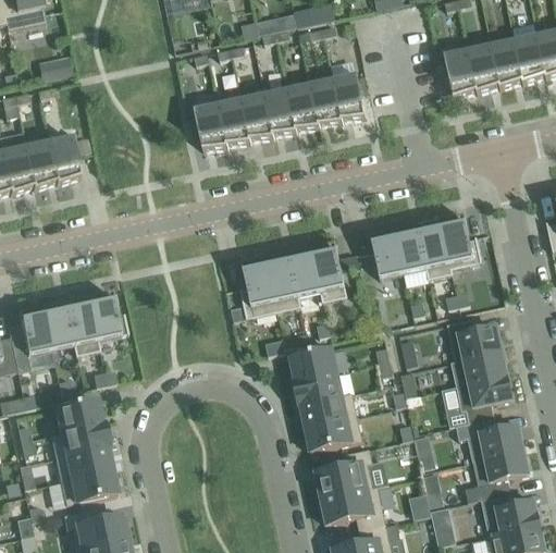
[(0,3),(5,26),(7,33),(46,24),(40,0),(0,0),(0,3)]
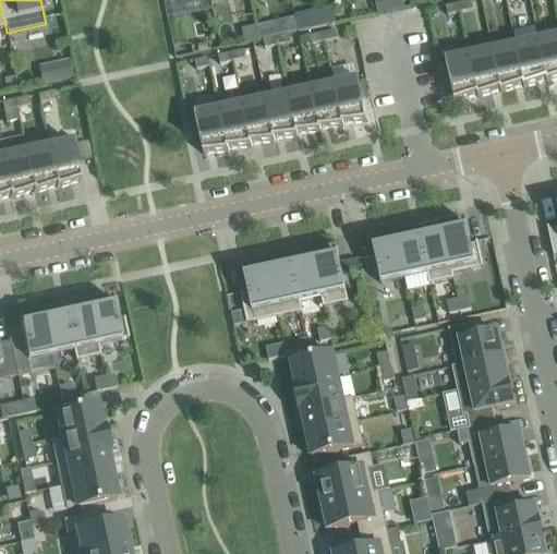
[(375,0),(377,11),(390,9),(388,0),(375,0)]
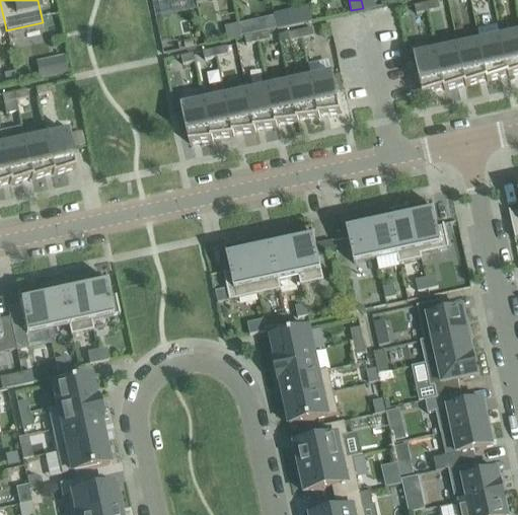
[(432,0),(426,1),(428,9),(439,6),(438,0),(432,0)]
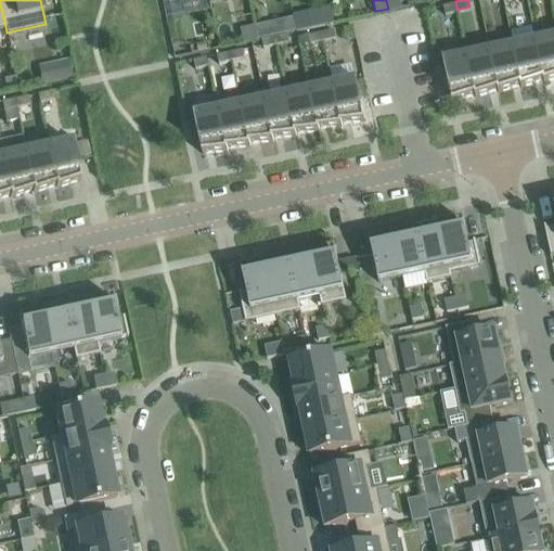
[(458,10),(455,1),(442,3),(445,12),(458,10)]
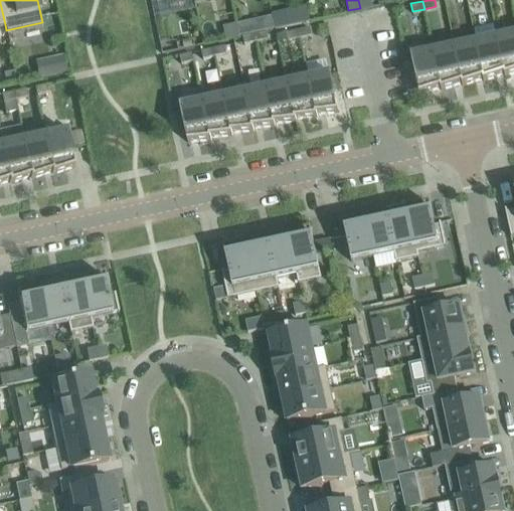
[(236,21),(222,24),(225,38),(238,35),(236,21)]
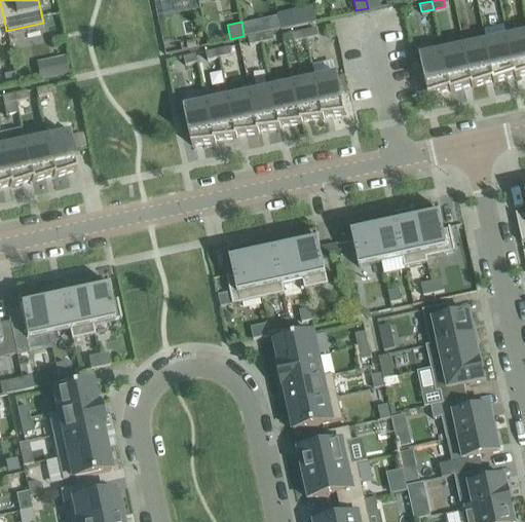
[(316,26),(304,29),(306,37),(317,34),(316,26)]
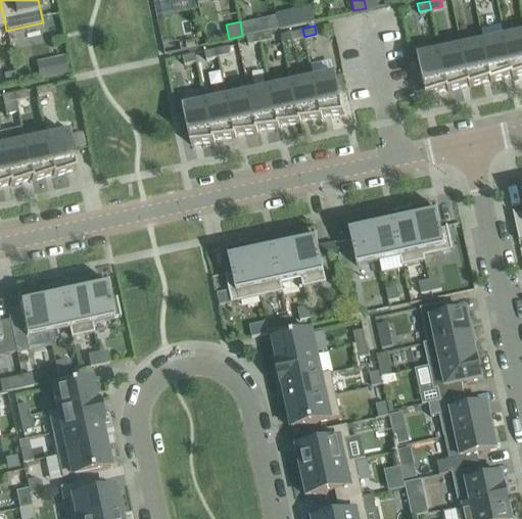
[(304,37),(302,29),(290,31),(292,39),(304,37)]
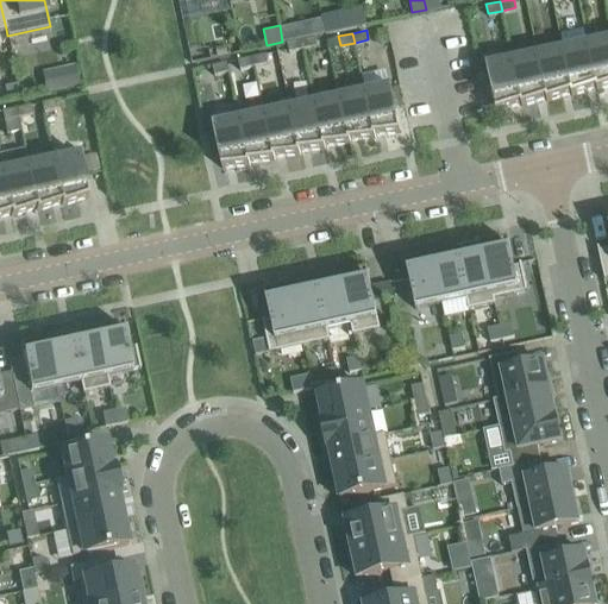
[(314,35),(301,37),(302,46),(317,44),(314,35)]
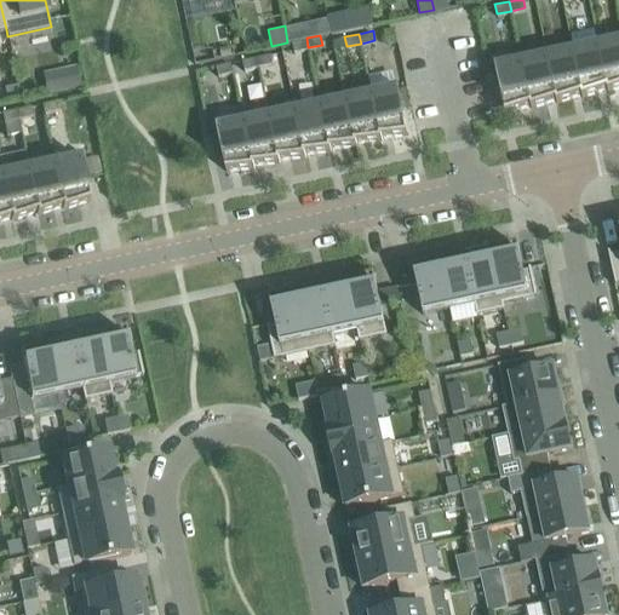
[(308,47),(307,38),(292,41),(293,51),(308,47)]
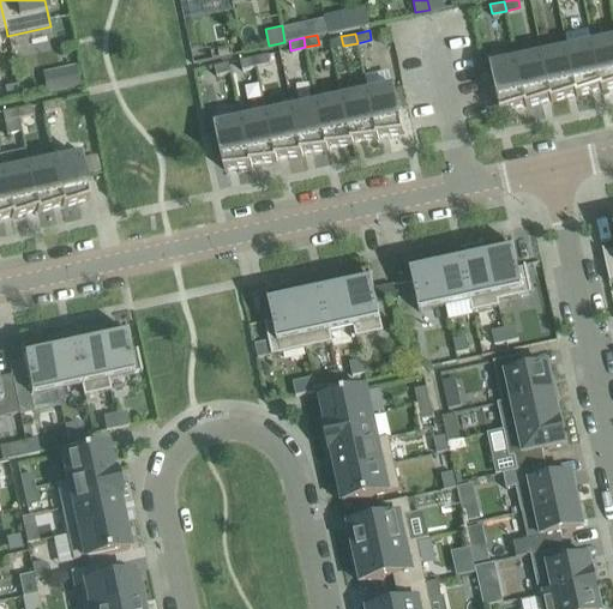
[(612,84),(612,37),(592,42),(601,85),(601,88),(612,84)]
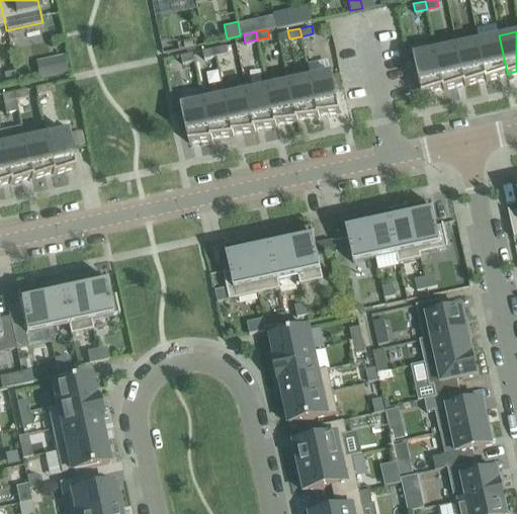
[(507,72),(499,35),(478,40),(486,77),(486,79),(507,72)]
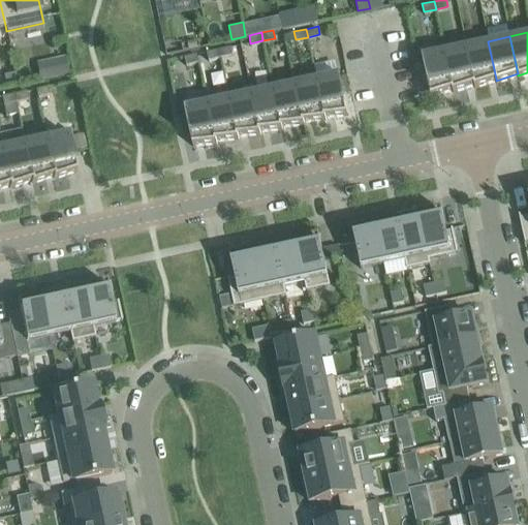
[(496,79),(488,41),(466,47),(474,84),(474,86),(496,79)]
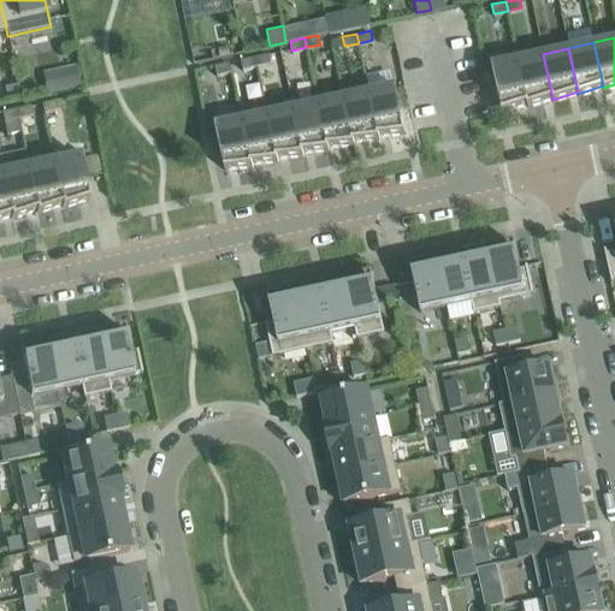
[(516,53),(516,54),(526,102),(527,105),(553,98),(543,54),(519,59),(518,52),(516,53)]
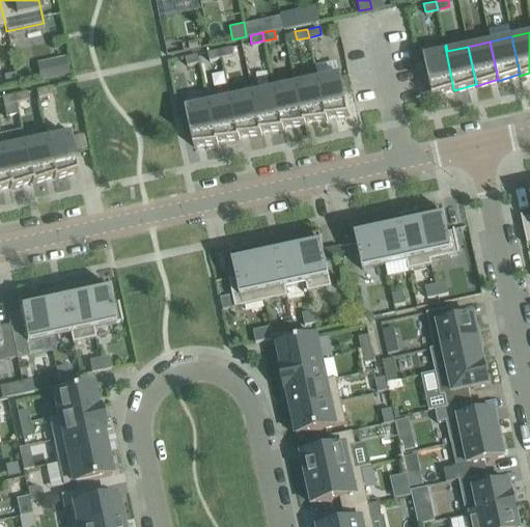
[(231,46),(219,48),(221,56),(233,54),(231,46)]
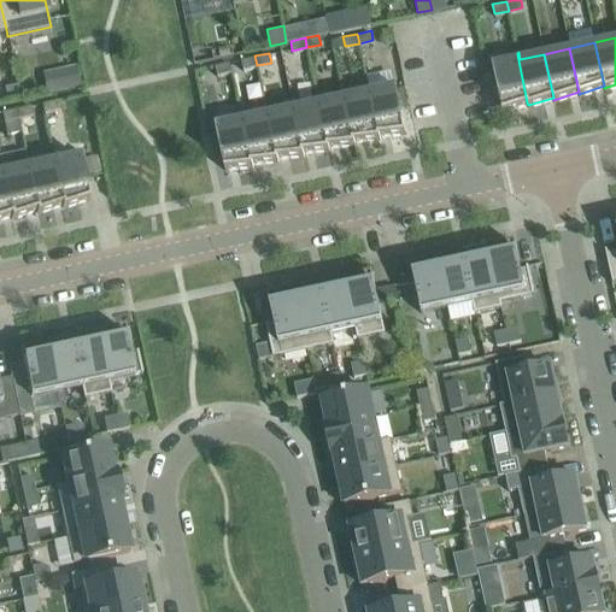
[(503,111),(527,103),(517,54),(494,62),(493,58),(492,58),(503,111)]
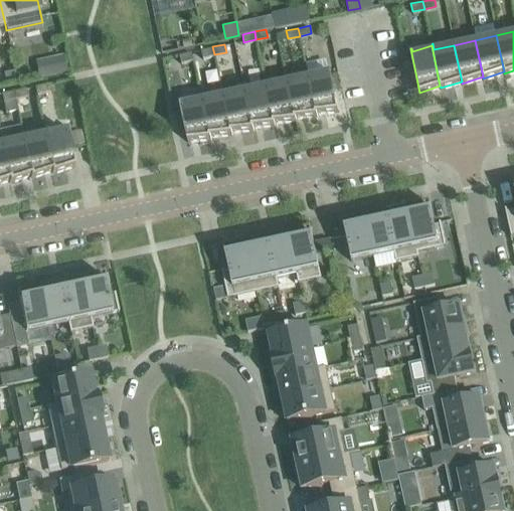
[(214,54),(212,46),(201,49),(202,57),(214,54)]
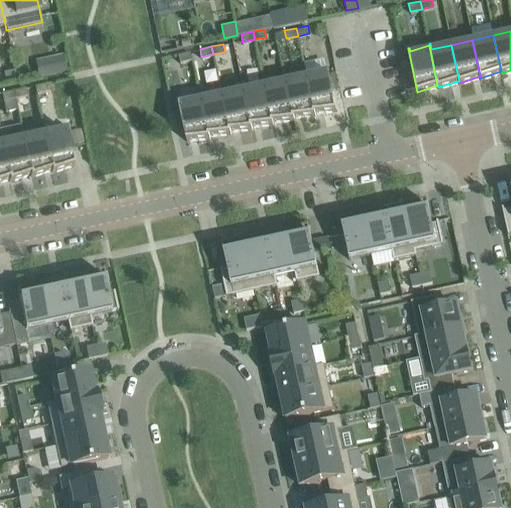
[(190,51),(178,53),(180,61),(192,59),(190,51)]
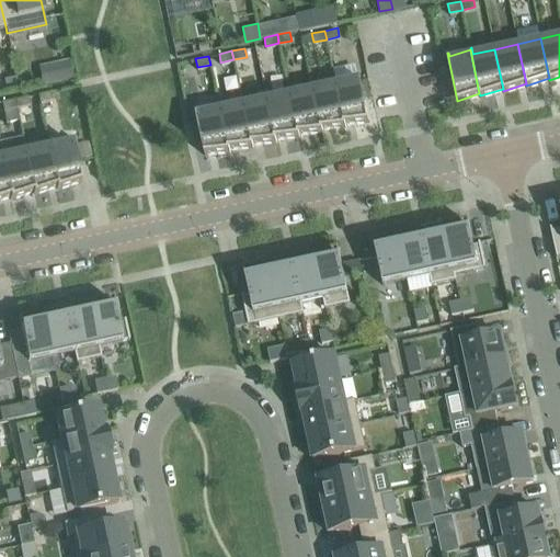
[(59,79),(73,76),(70,58),(55,61),(59,79)]
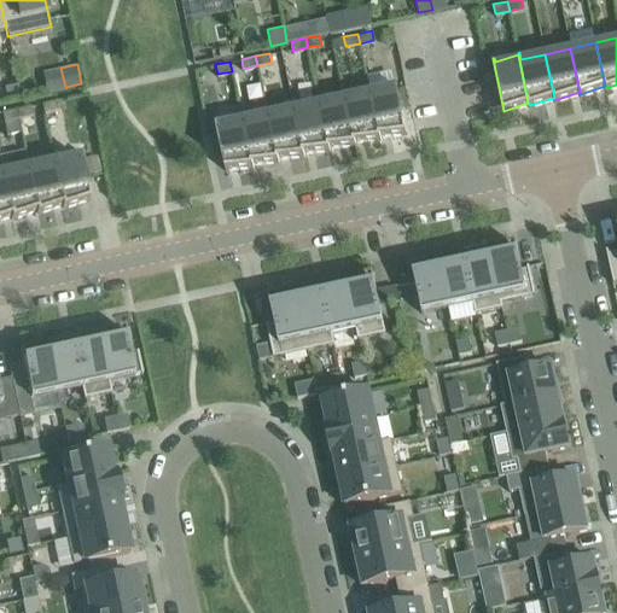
[(393,80),(394,83),(370,87),(380,135),(407,132),(396,86),(395,79),(393,80)]
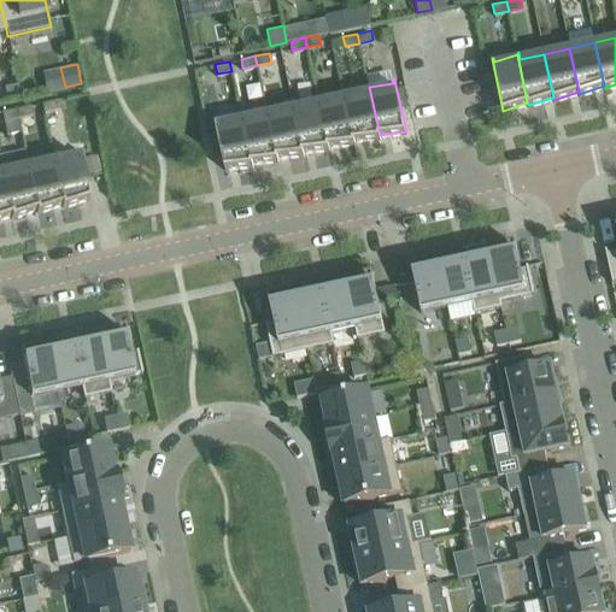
[(367,84),(368,89),(344,92),(355,140),(380,137),(380,135),(369,87),(369,84),(367,84)]
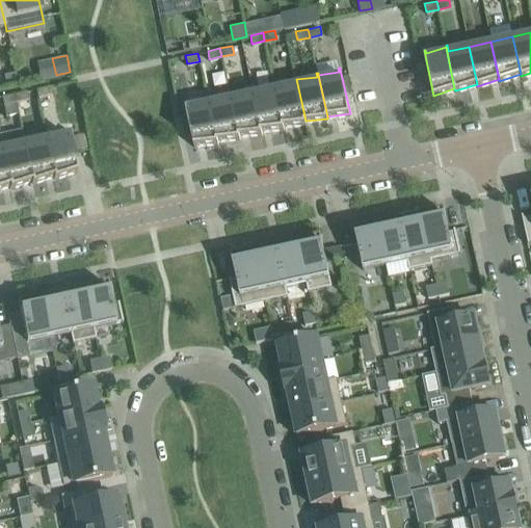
[(294,78),(295,81),(274,84),(284,126),(306,123),(306,121),(296,79),(296,78),(294,78)]
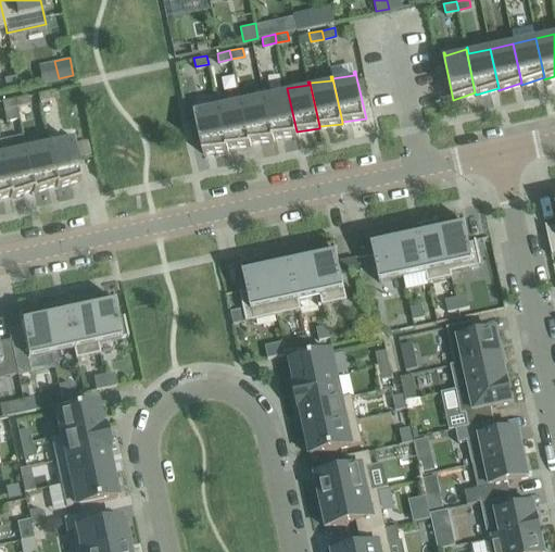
[(285,87),(286,90),(264,92),(274,136),(297,134),(297,132),(287,88),(287,86),(285,87)]
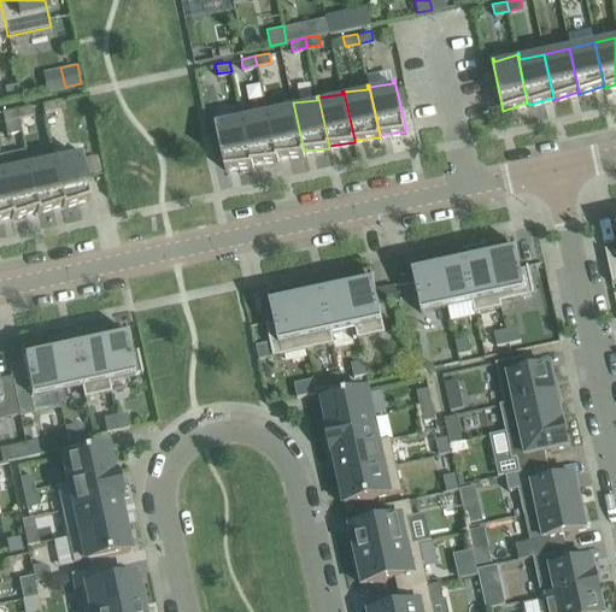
[(56,99),(41,103),(44,111),(58,109),(56,99)]
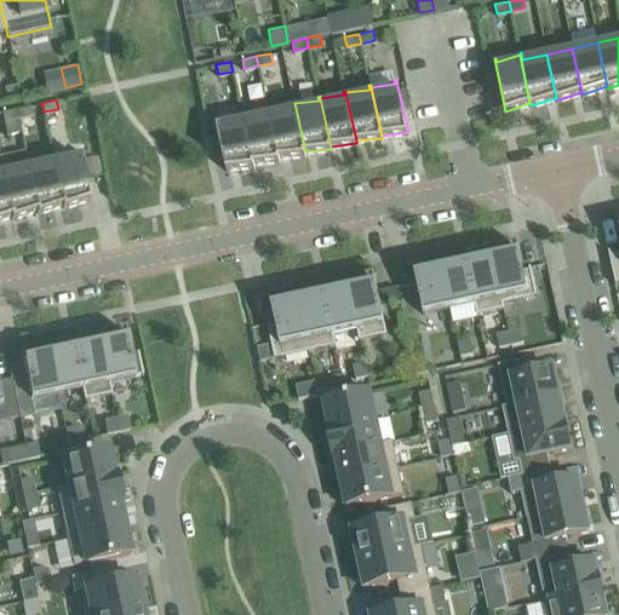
[(292,102),(293,107),(269,109),(279,157),(305,154),(305,151),(294,103),(294,102),(292,102)]
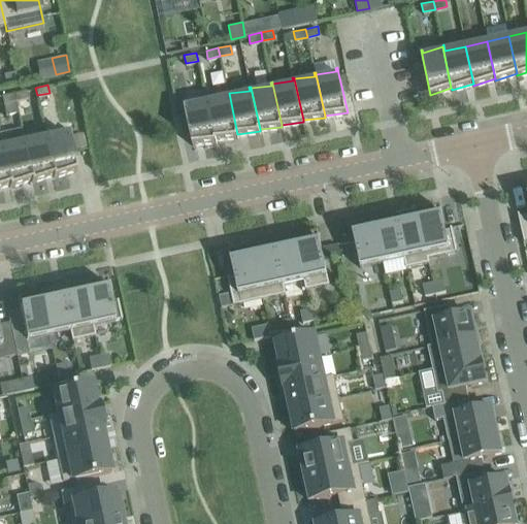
[(25,90),(13,92),(14,100),(27,98),(25,90)]
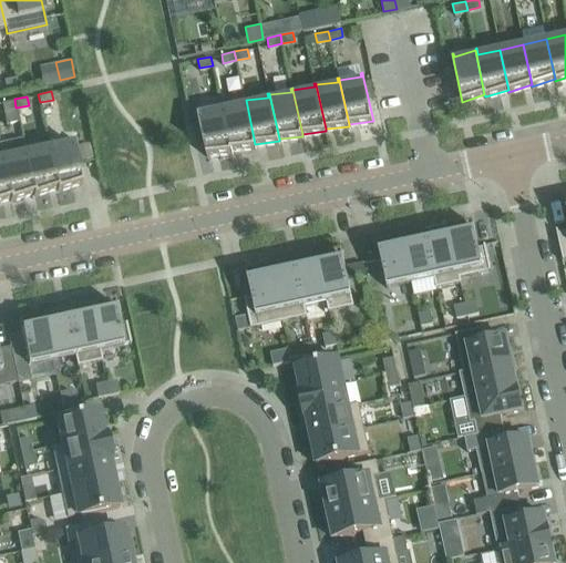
[(244,99),(245,102),(223,104),(232,149),(256,146),(255,144),(246,100),(245,98),(244,99)]
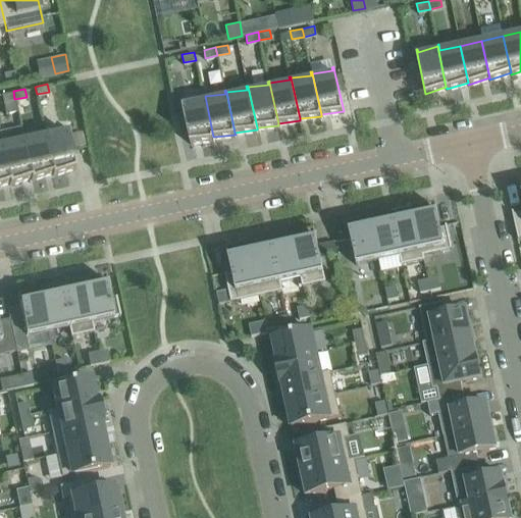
[(14,99),(13,91),(1,94),(3,102),(14,99)]
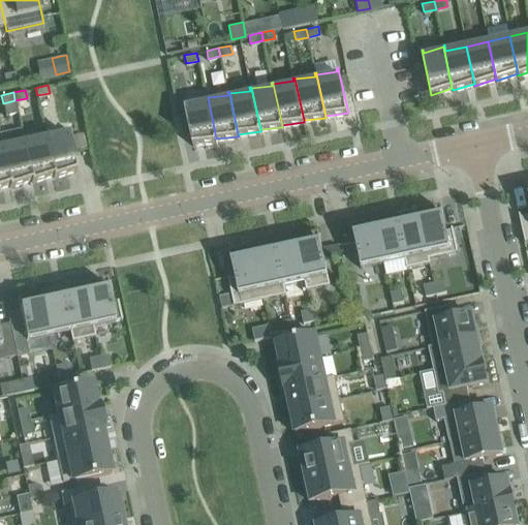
[(217,141),(216,139),(208,97),(207,96),(206,96),(207,100),(186,102),(185,100),(184,101),(192,144),(217,141)]
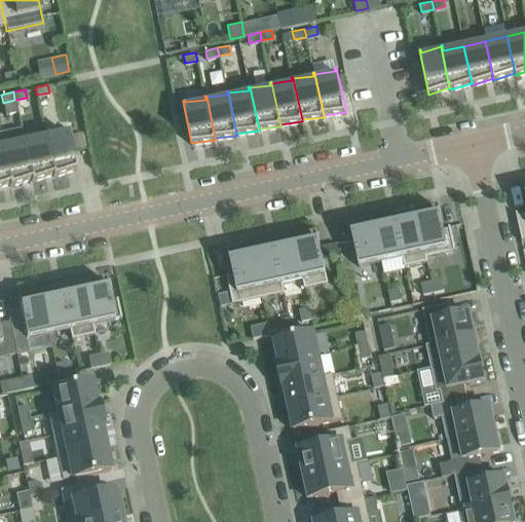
[(45,131),(43,131),(44,137),(52,174),(53,176),(76,168),(67,125),(65,126),(65,127),(45,134),(45,131)]
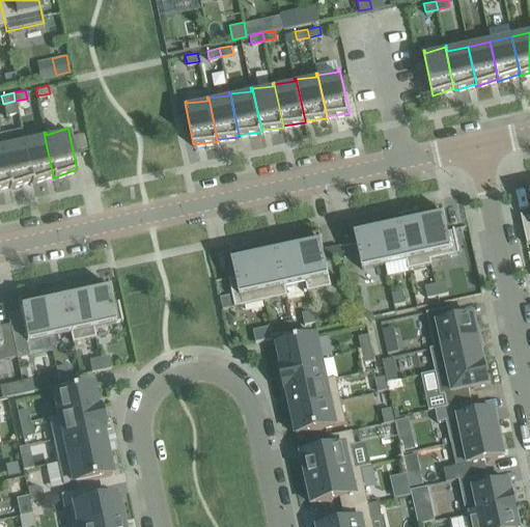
[(53,175),(45,138),(23,142),(31,179),(32,182),(53,175)]
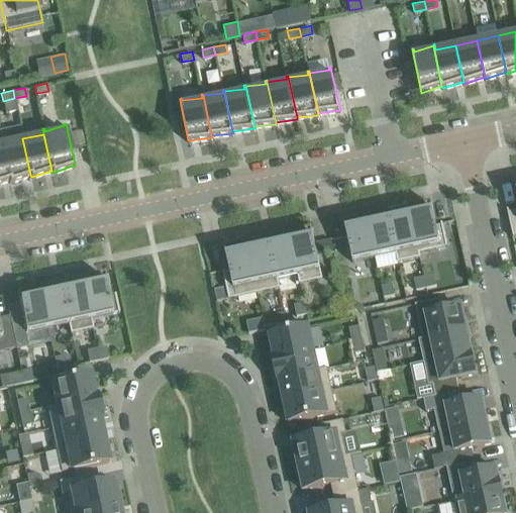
[(30,175),(22,138),(1,143),(9,180),(9,182),(30,175)]
